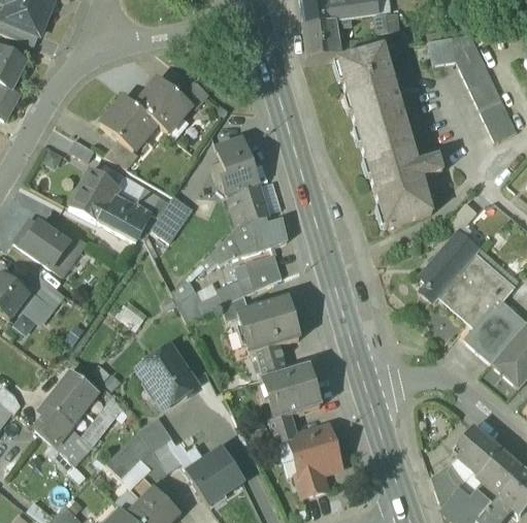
[(0,0),(7,4),(1,19),(38,34),(40,34),(54,0),(0,0)]
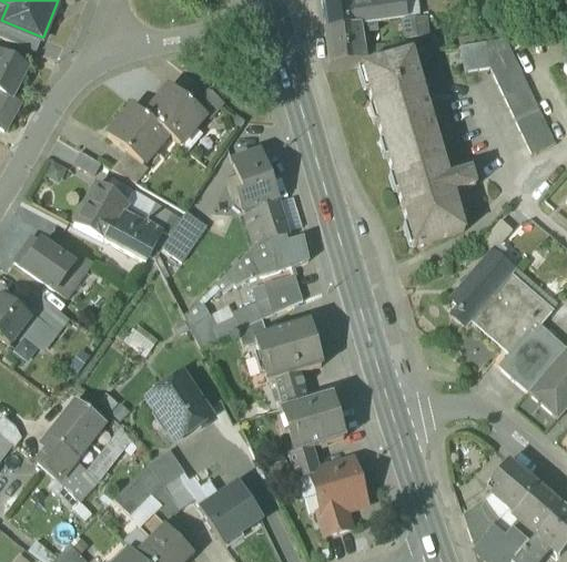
[(321,0),(324,27),(356,21),(354,0),(321,0)]
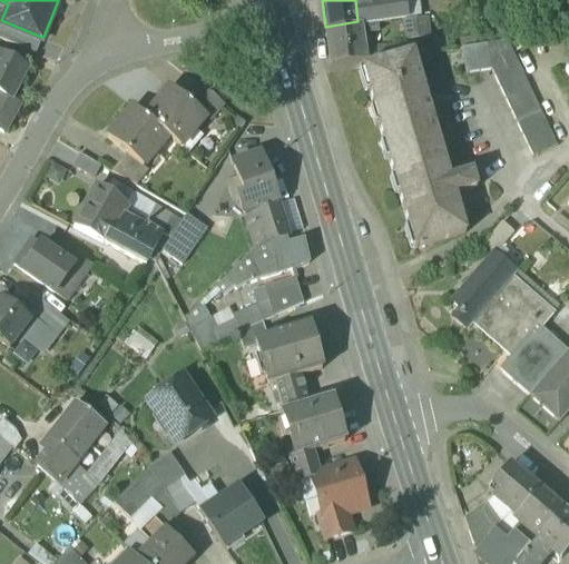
[(384,0),(386,17),(403,15),(401,0),(384,0)]
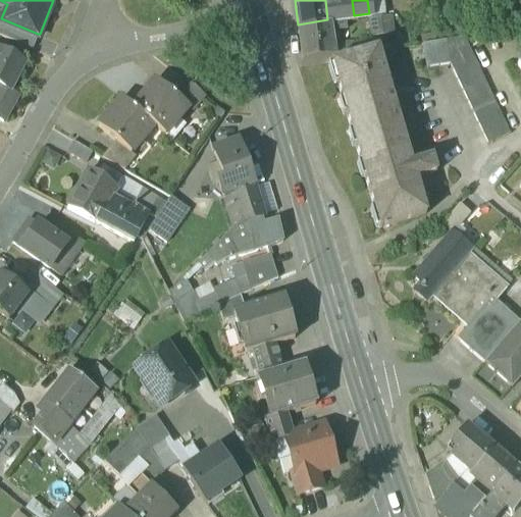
[(394,27),(394,12),(372,12),(372,27),(394,27)]
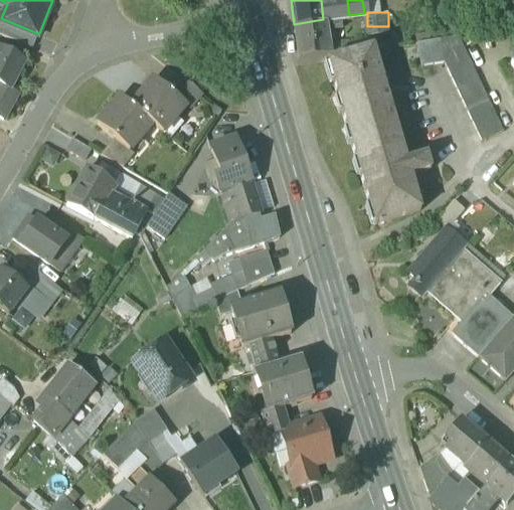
[(37,33),(1,18),(0,20),(0,31),(33,44),(37,33)]
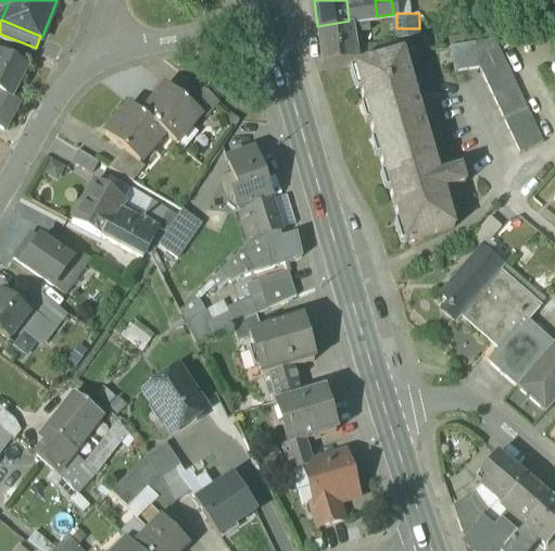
[(349,21),(317,26),(324,58),(356,52),(352,25),(356,25),(356,20),(349,21)]
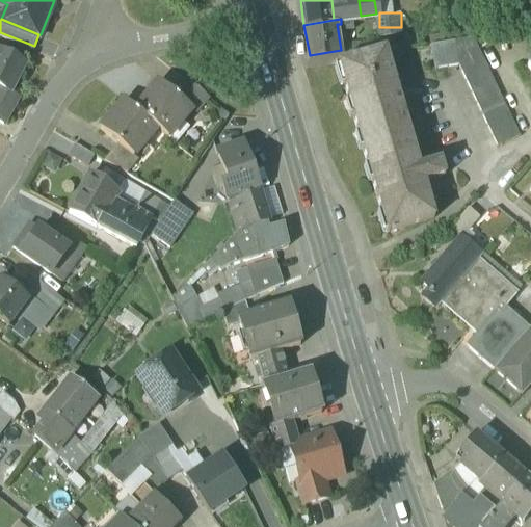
[(521,132),(473,33),(431,41),(435,66),(459,62),(498,142),(521,132)]
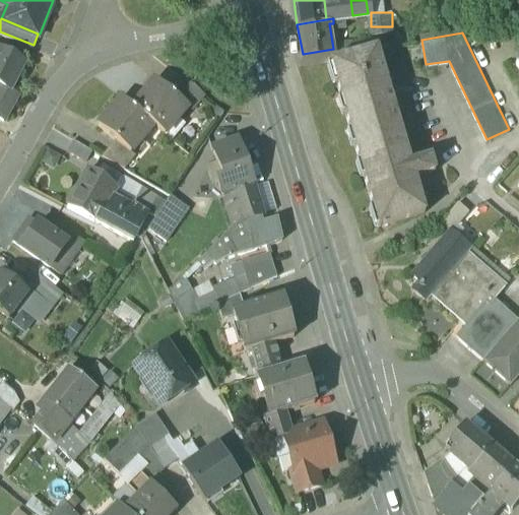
[(25,58),(0,44),(0,81),(10,86),(25,58)]
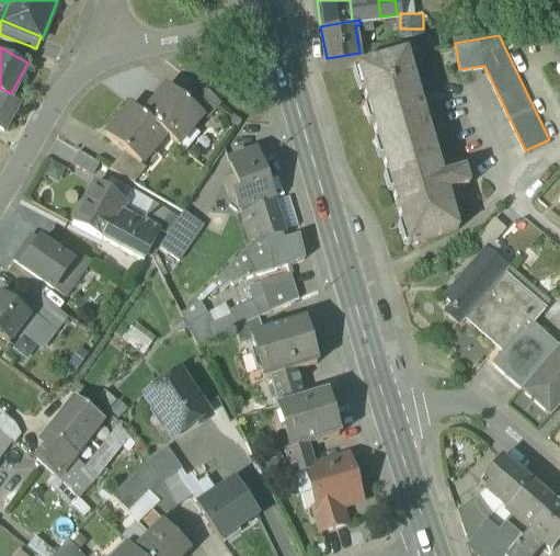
[(436,173),(411,88),(416,86),(404,48),(356,63),(408,240),(457,225),(446,189),(468,182),(464,166),(436,173)]
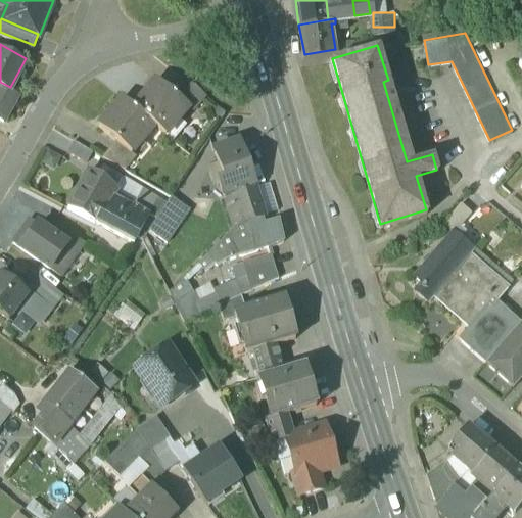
[(174,91),(153,75),(131,103),(154,123),(165,132),(189,103),(174,91)]
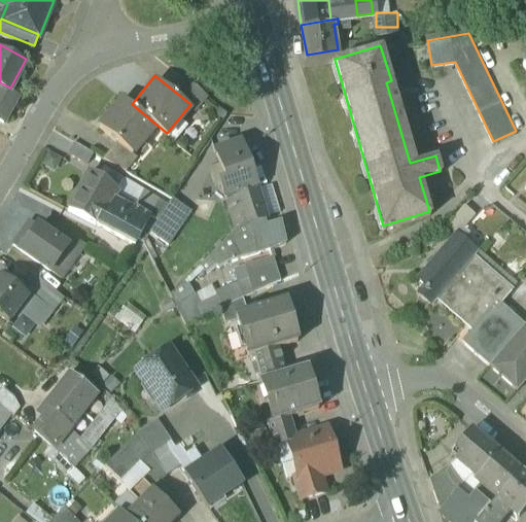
[(207,94),(186,77),(175,92),(190,104),(196,108),(207,94)]
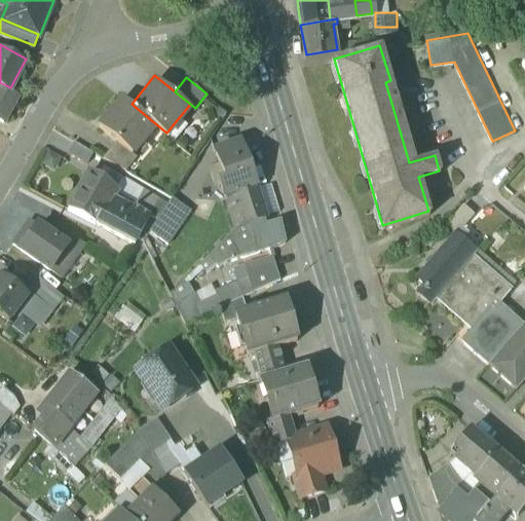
[(0,82),(0,116),(4,119),(19,92),(10,87),(0,82)]
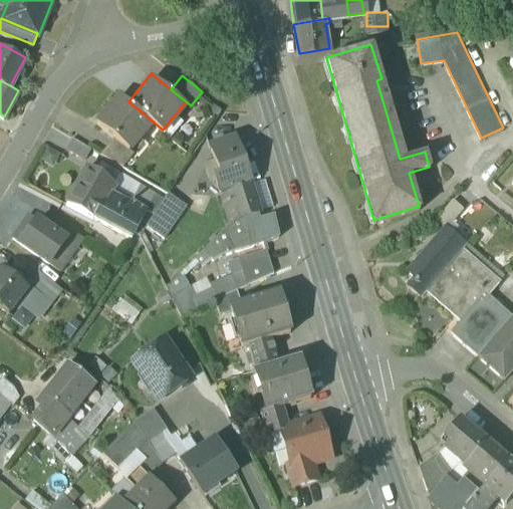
[(129,101),(118,94),(96,122),(113,137),(129,149),(152,120),(129,101)]
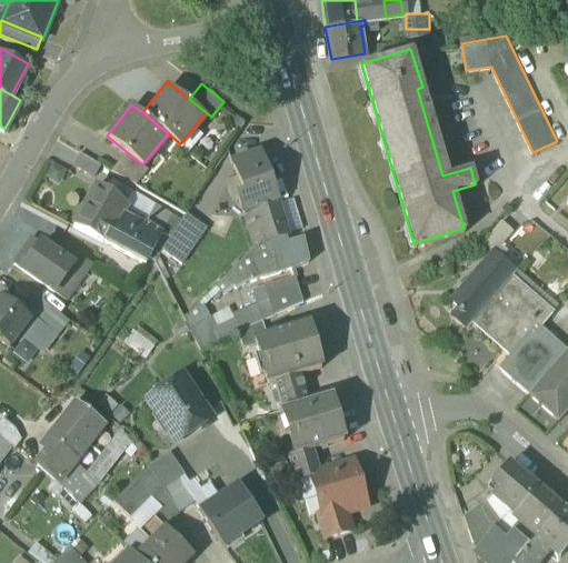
[(101,162),(80,150),(73,162),(92,173),(96,172),(101,162)]
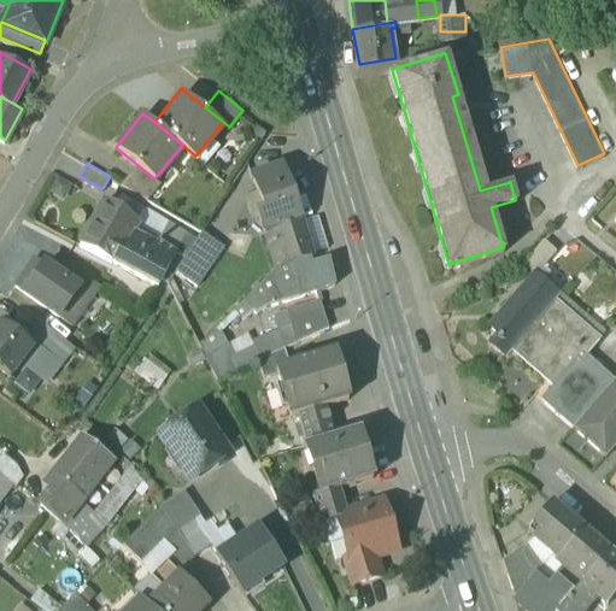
[(281,163),(253,172),(267,209),(267,224),(267,227),(298,218),(281,163)]
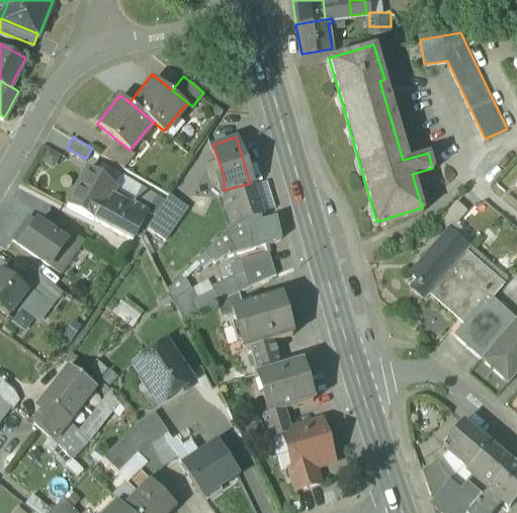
[(130,150),(114,138),(111,141),(132,157),(135,154),(130,150)]
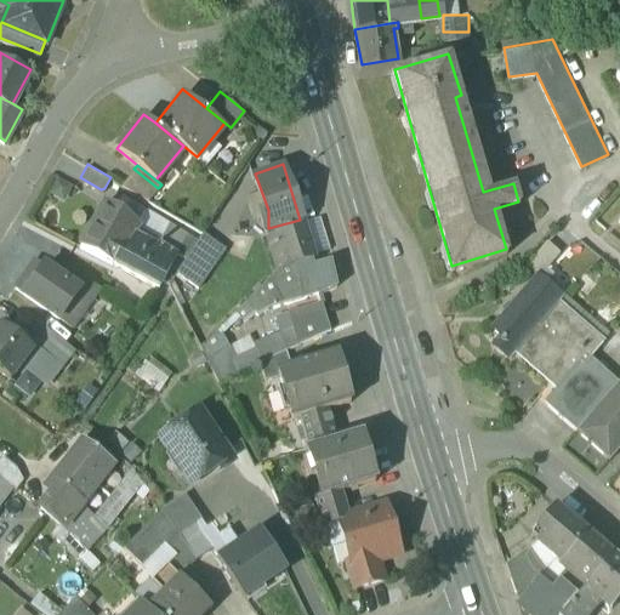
[(158,188),(134,169),(121,183),(149,199),(158,188)]
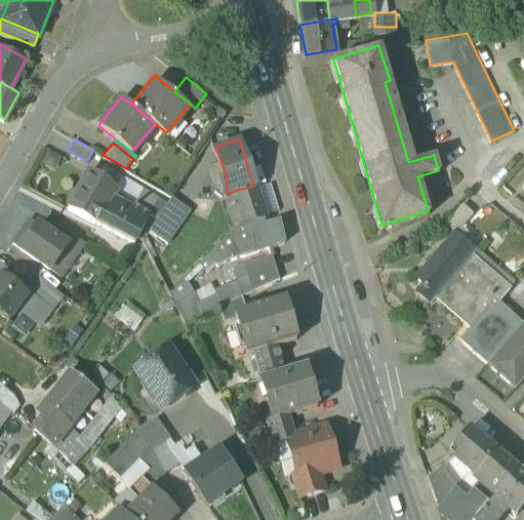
[(121,172),(102,161),(95,171),(113,186),(121,172)]
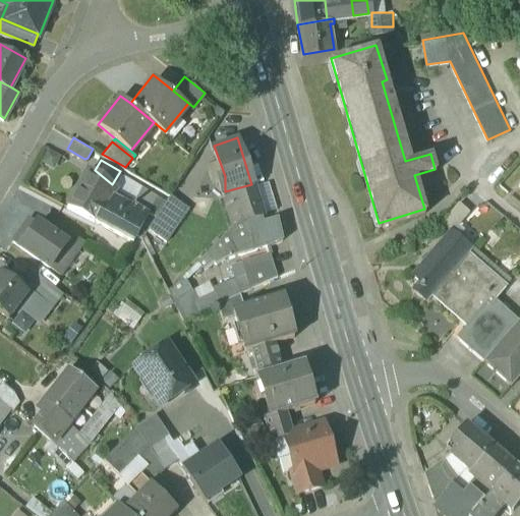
[(95,170),(88,165),(66,203),(94,217),(102,202),(112,184),(95,170)]
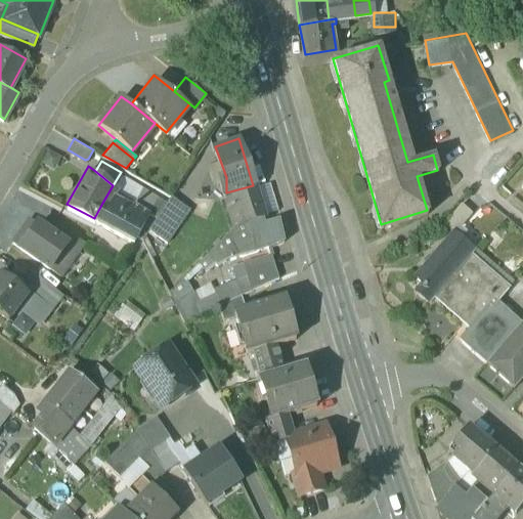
[(158,192),(142,183),(133,200),(148,210),(158,192)]
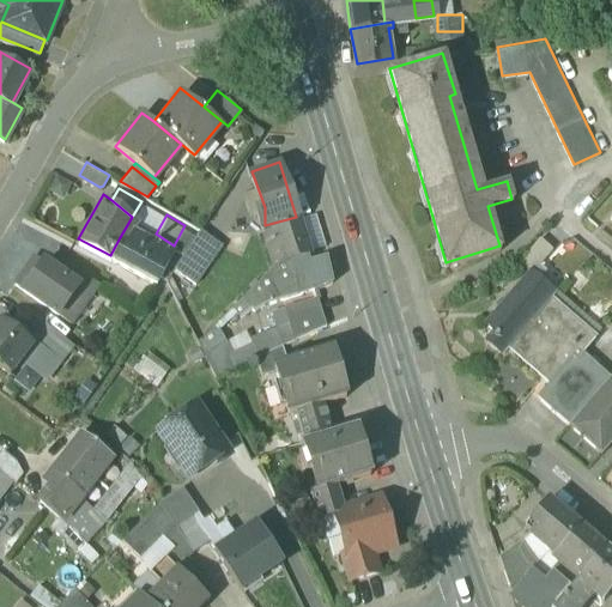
[(296,217),(265,225),(274,262),(277,260),(278,262),(291,258),(308,253),(297,217),(296,217)]
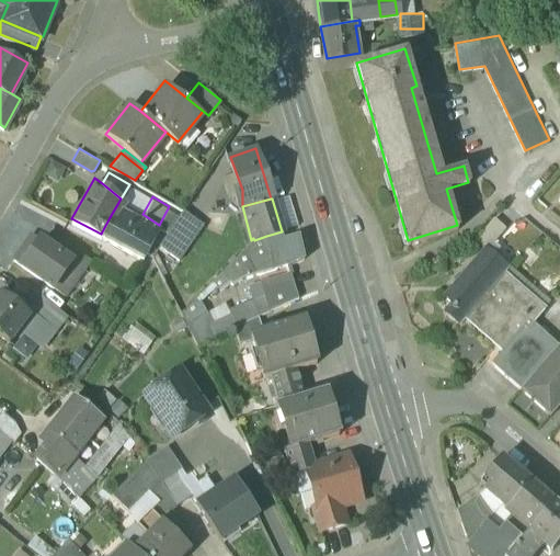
[(122,206),(115,220),(110,217),(101,234),(143,254),(159,225),(143,214),(140,217),(122,206)]
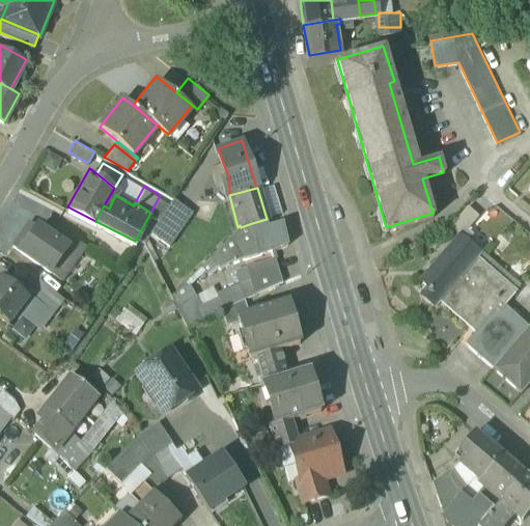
[(193,209),(173,196),(163,213),(173,220),(162,237),(170,243),(193,209)]
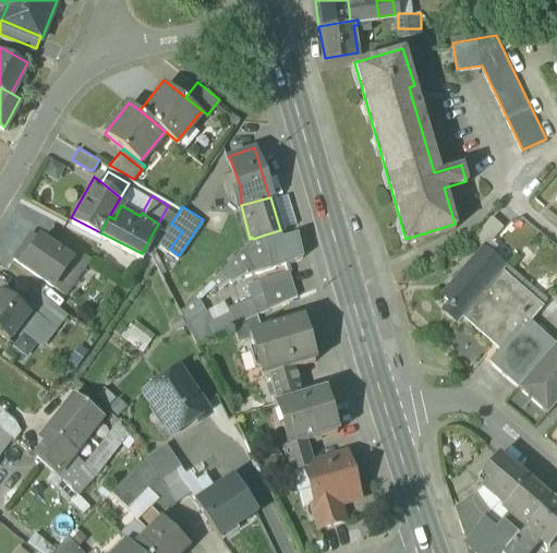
[(491,215),(473,237),(485,247),(503,225),(491,215)]
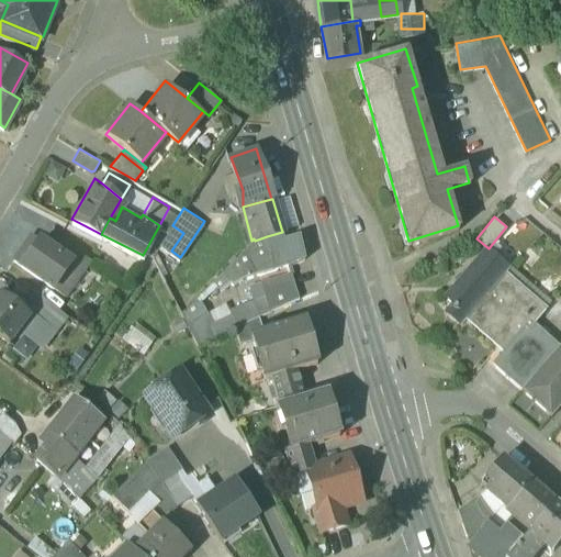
[(223,219),(211,226),(216,235),(228,229),(223,219)]
